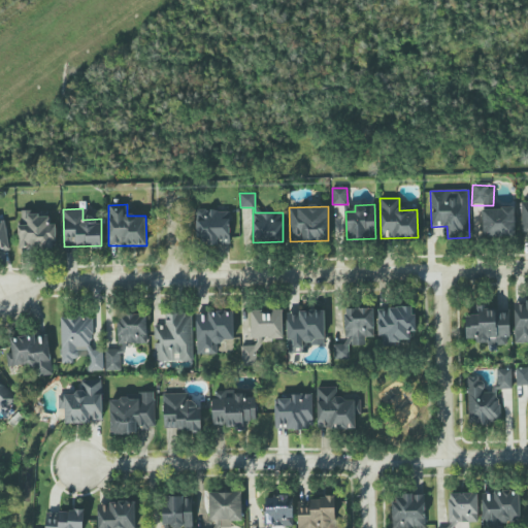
[(515,208),(482,208),(483,237),(515,236),(515,208)]
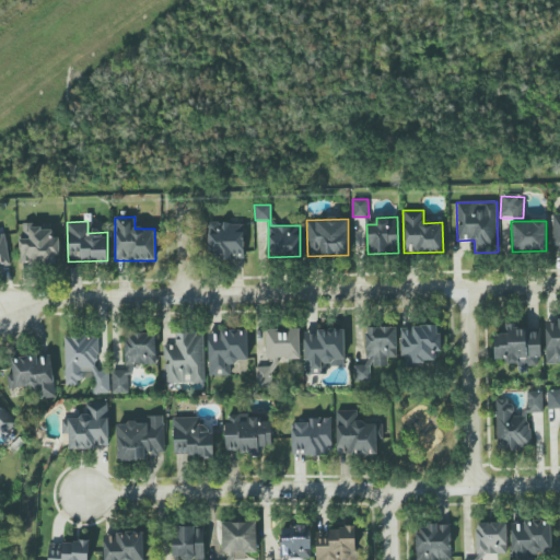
[(208,223),(208,259),(244,258),(243,222),(208,223)]
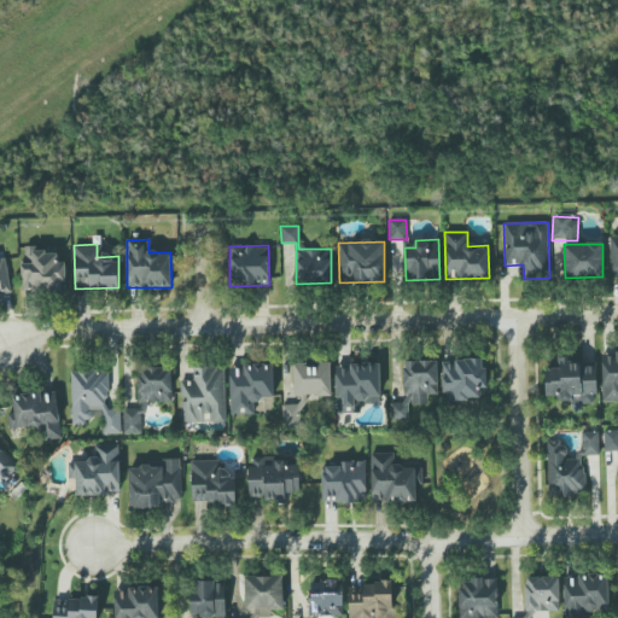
[(65,262),(57,262),(57,250),(22,251),(23,291),(65,290),(65,262)]
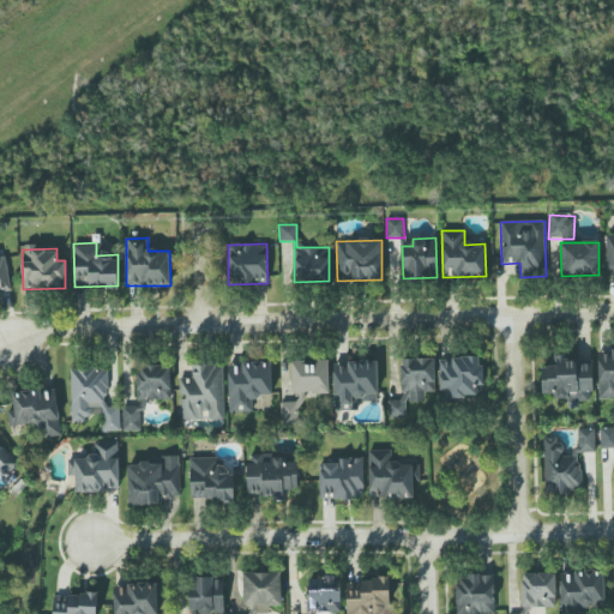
[(0,295),(11,294),(5,256),(0,256),(0,295)]
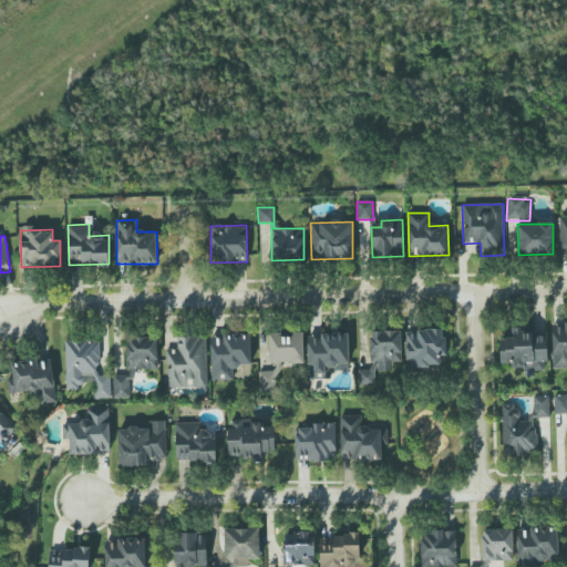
[(553,369),(566,368),(566,323),(553,323),(553,369)]
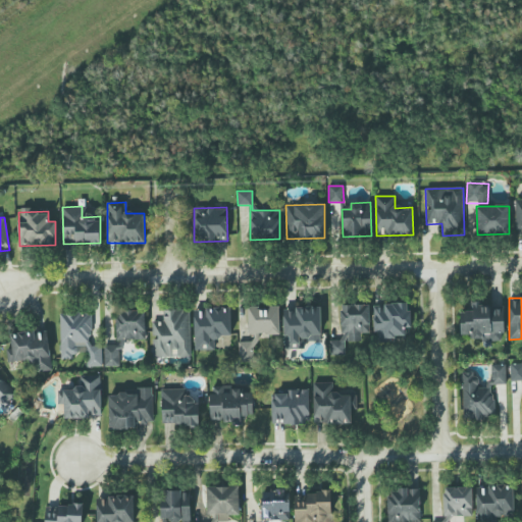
[(461,335),(470,335),(470,340),(501,340),(501,333),(504,333),(504,306),(487,307),(487,302),(467,302),(467,312),(460,312),(461,335)]
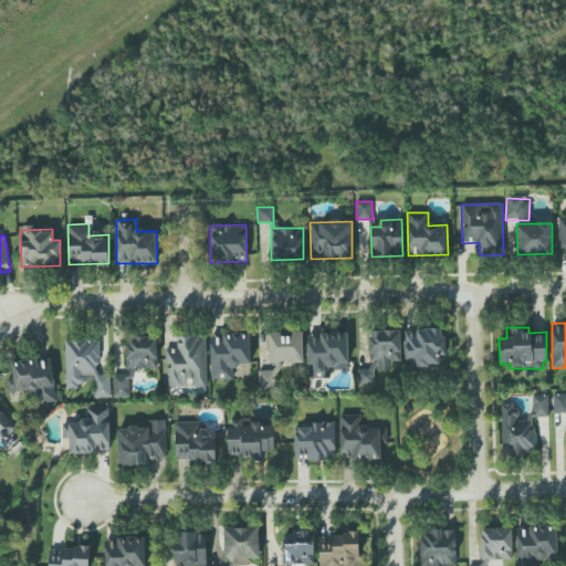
[(405,329),(406,371),(428,371),(428,364),(440,364),(440,356),(444,355),(443,328),(405,329)]
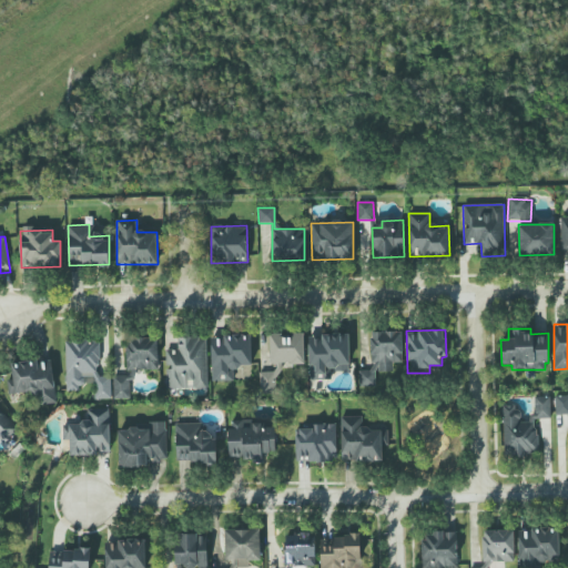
[(371,332),(371,369),(359,369),(359,386),(376,386),(376,372),(393,372),(393,363),(402,363),(402,332),(371,332)]
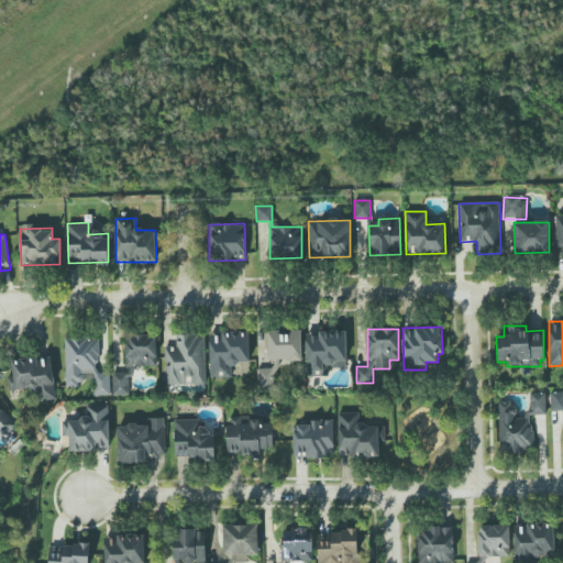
[(302,331),(267,330),(266,361),(301,361),(302,331)]
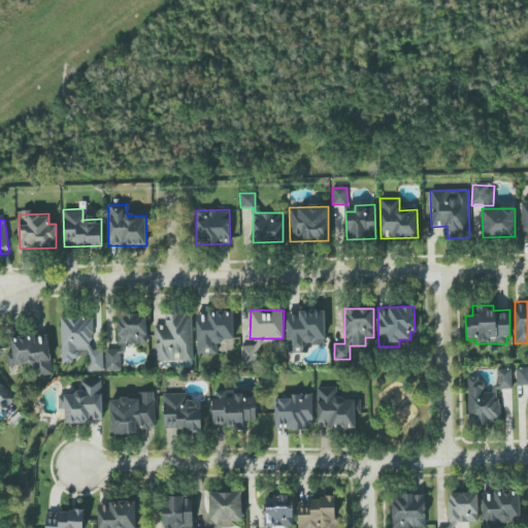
[(288,353),(301,353),(301,350),(307,349),(307,344),(325,344),(324,310),(287,311),(288,353)]
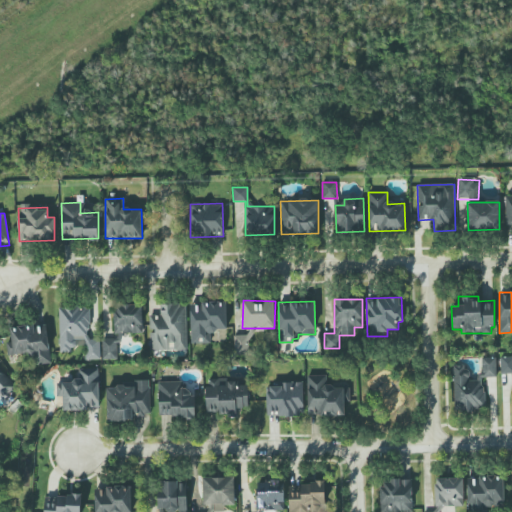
[(227,330),(226,302),(190,303),(191,344),(210,343),(210,331),(227,330)]
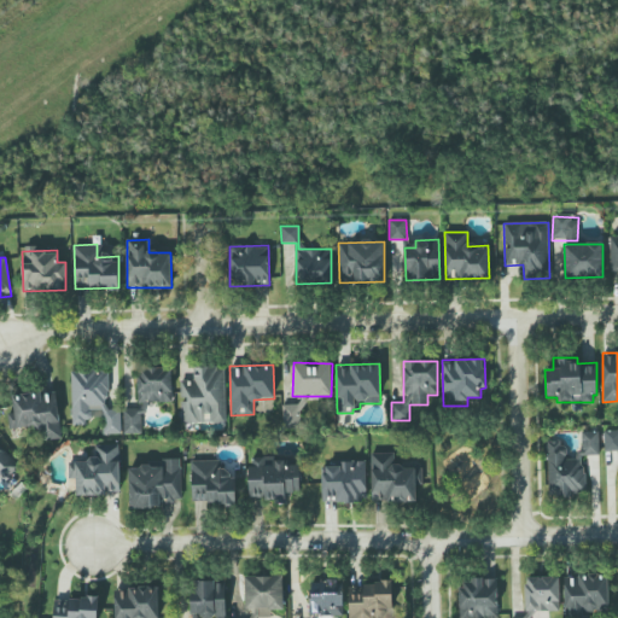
[(172,402),(172,367),(138,368),(138,402),(172,402)]
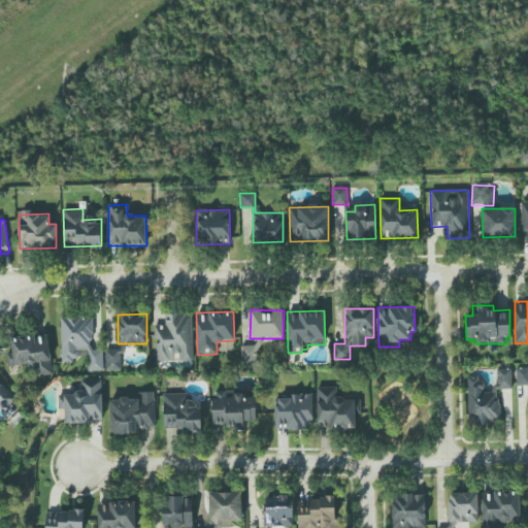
[(155,325),(154,360),(192,361),(193,314),(165,314),(165,325),(155,325)]
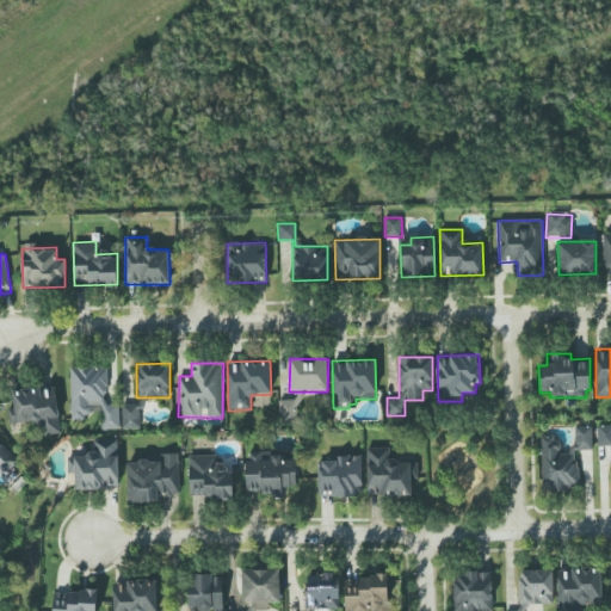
[(72,420),(85,420),(85,413),(102,413),(103,430),(121,430),(119,405),(107,405),(106,366),(71,368),(72,420)]
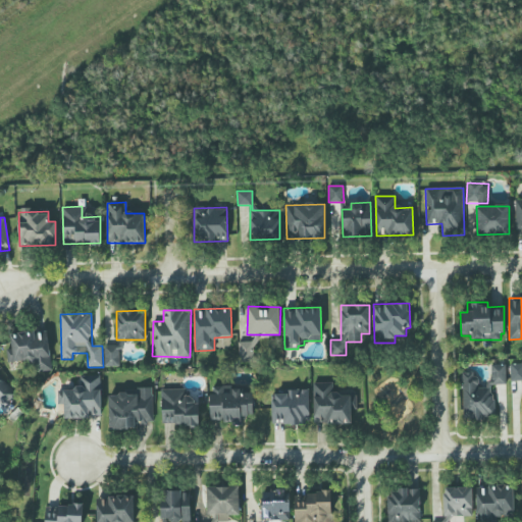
[(10,334),(11,349),(6,350),(8,364),(35,360),(37,372),(52,370),(47,329),(10,334)]
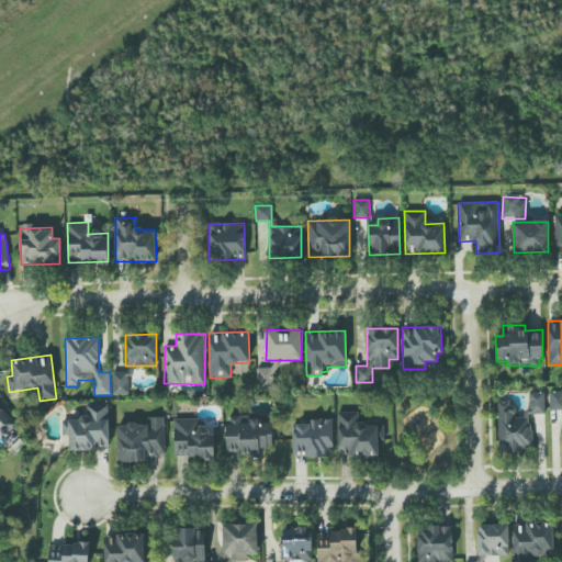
[(112,372),(112,395),(128,394),(128,375),(134,375),(134,366),(125,367),(125,372),(112,372)]
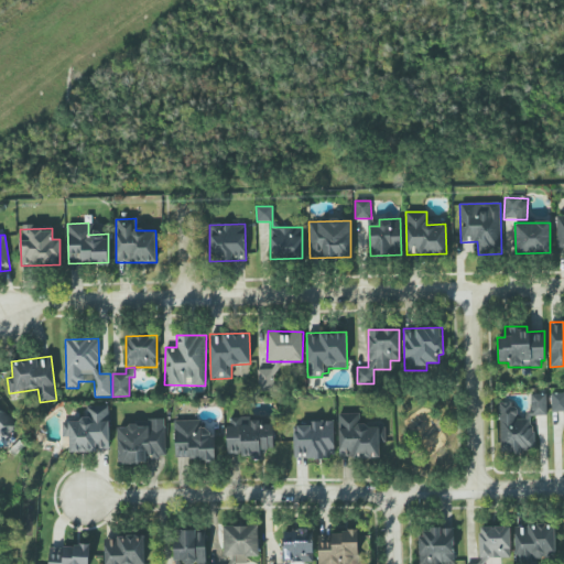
[(258,369),(258,391),(275,391),(274,369),(258,369)]
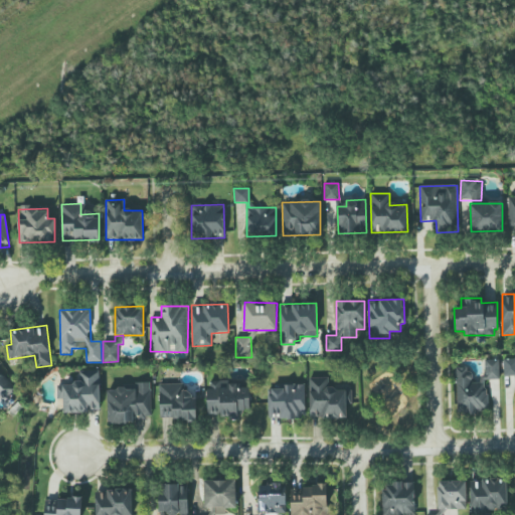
[(504,376),(514,375),(514,358),(503,359),(504,376)]
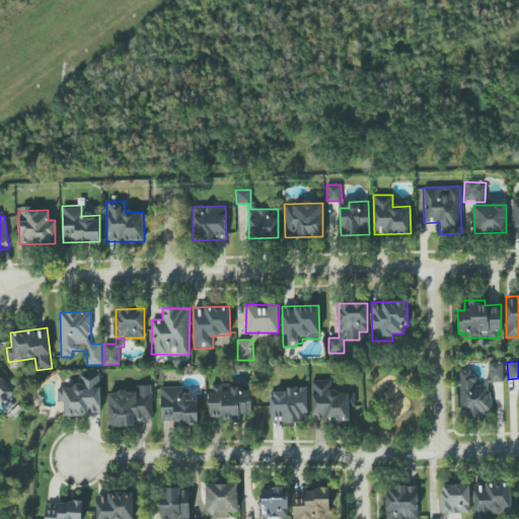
[(459,417),(491,417),(491,382),(503,382),(503,362),(487,362),(487,386),(473,386),(473,370),(459,370),(459,417)]
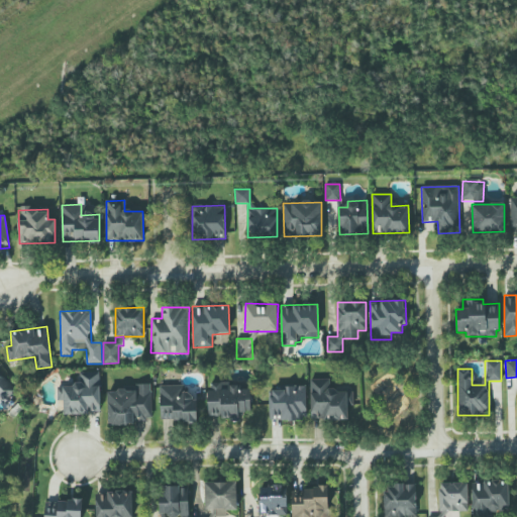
[(101,412),(100,372),(80,373),(80,385),(57,386),(58,401),(63,401),(64,414),(101,412)]
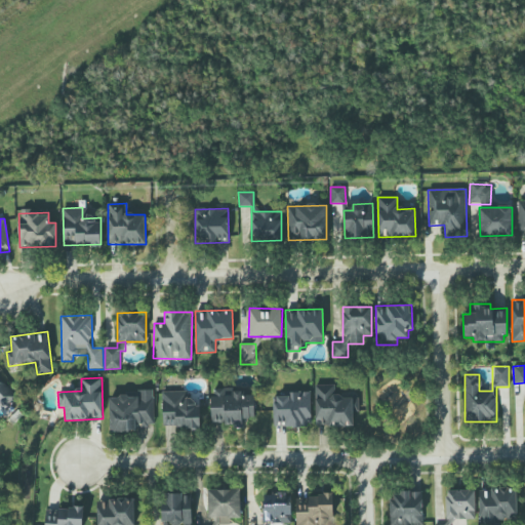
[(358,397),(335,397),(335,385),(315,385),(316,426),(354,425),(353,412),(359,412),(358,397)]
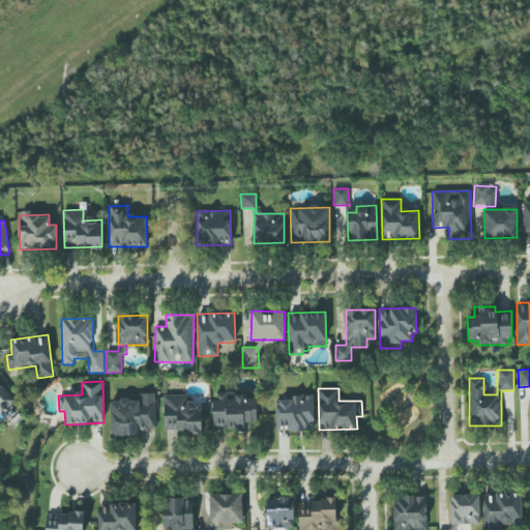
[(214,428),(237,428),(237,432),(248,432),(247,421),(258,421),(257,399),(244,399),(244,395),(227,396),(226,392),(213,392),(214,428)]
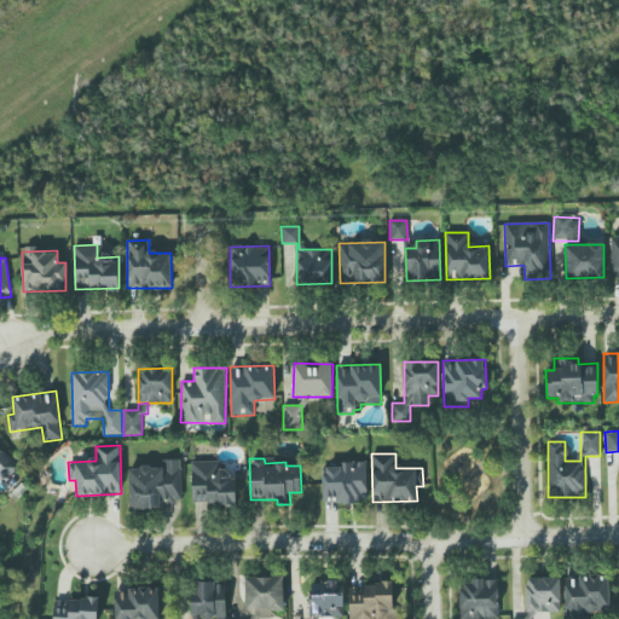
[(181,460),(163,460),(165,468),(128,468),(129,508),(162,508),(162,501),(181,501),(181,460)]
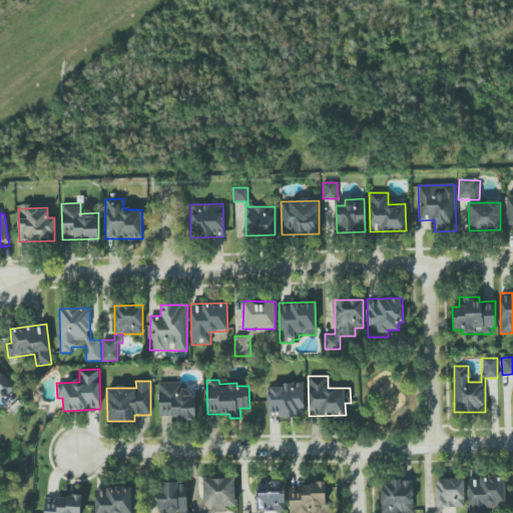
[(159,419),(194,418),(194,389),(177,390),(177,382),(158,383),(159,419)]
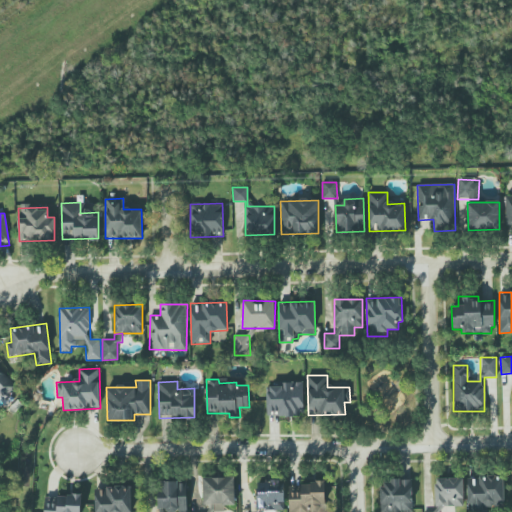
[(303,384),(266,384),(267,416),(303,416),(303,384)]
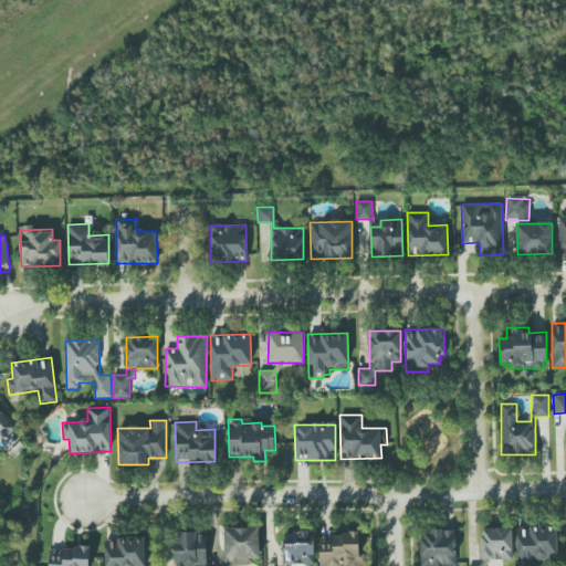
[(557,563),(556,526),(516,527),(517,564),(557,563)]
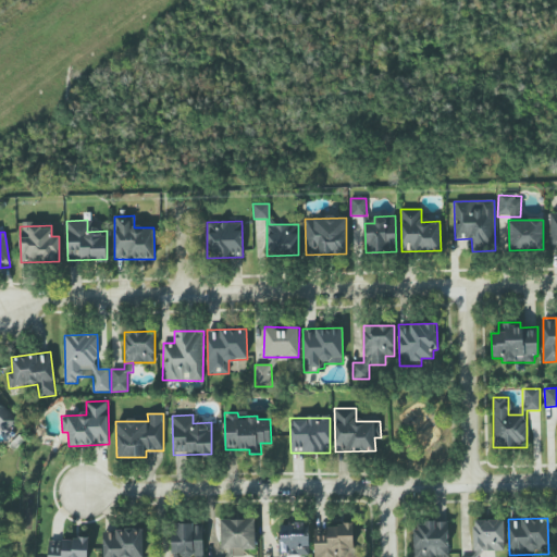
[(256,549),(255,519),(221,520),(221,549),(226,548),(226,556),(230,556),(244,556),(244,549),(256,549)]
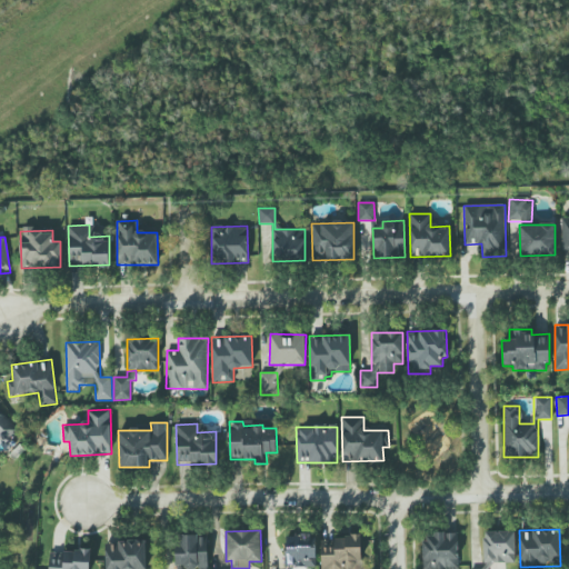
[(515,562),(516,531),(485,531),(483,562),(515,562)]
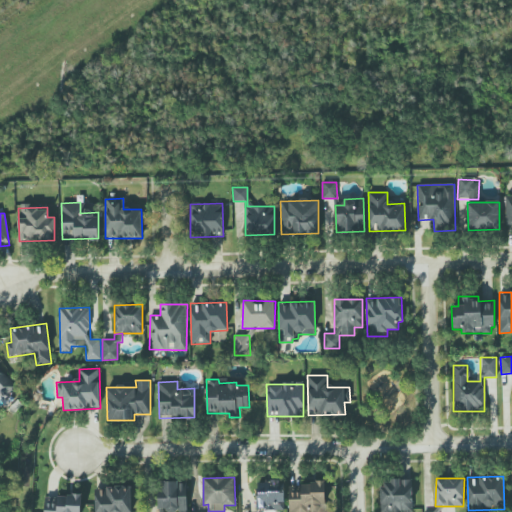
[(380,511),(394,511),(412,511),(413,480),(381,479),(380,511)]
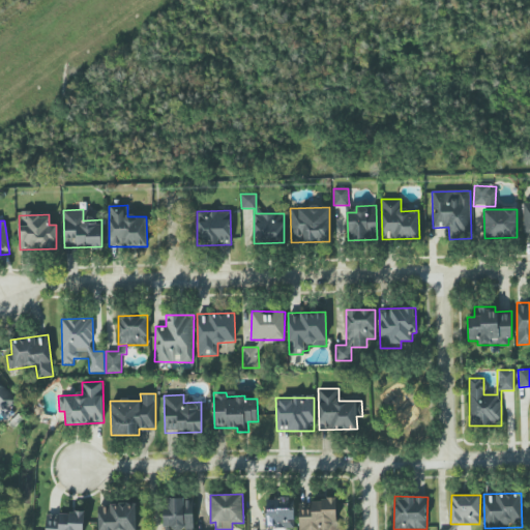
[(294,528),(293,497),(265,498),(266,528),(294,528)]
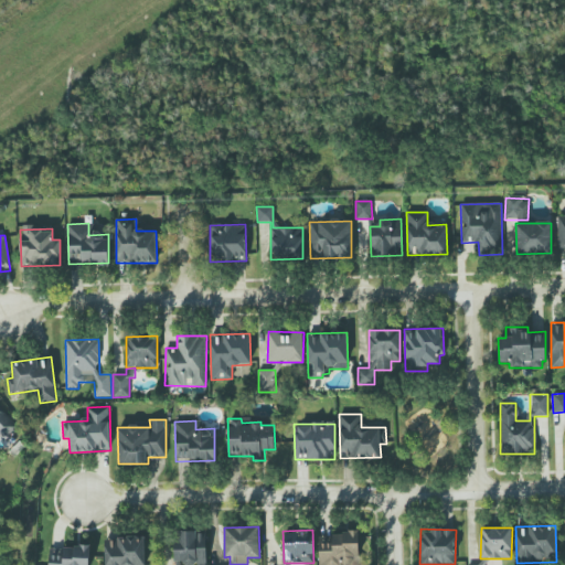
[(174,564),(206,563),(205,532),(180,532),(180,542),(174,542),(174,564)]
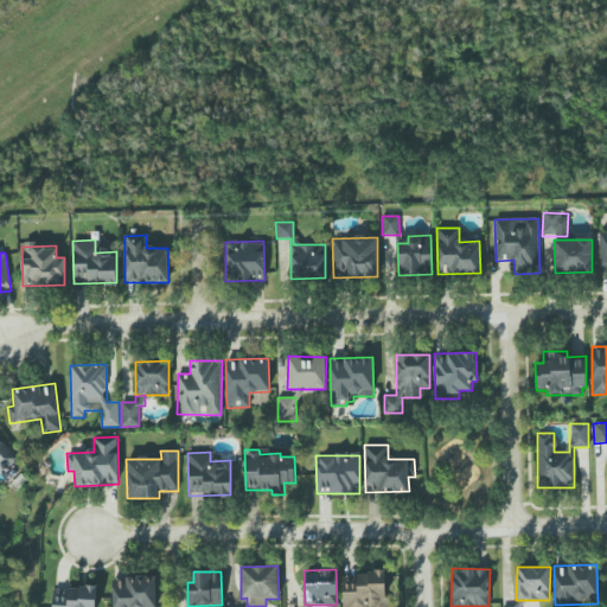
[(385,606),(387,574),(343,574),(342,606),(385,606)]
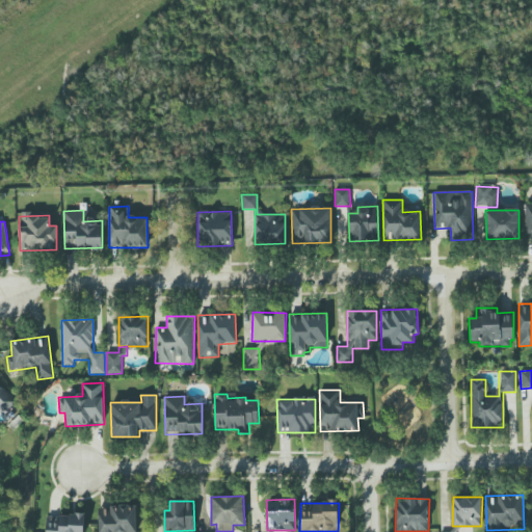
[(136,531),(136,506),(99,506),(98,531),(136,531)]
